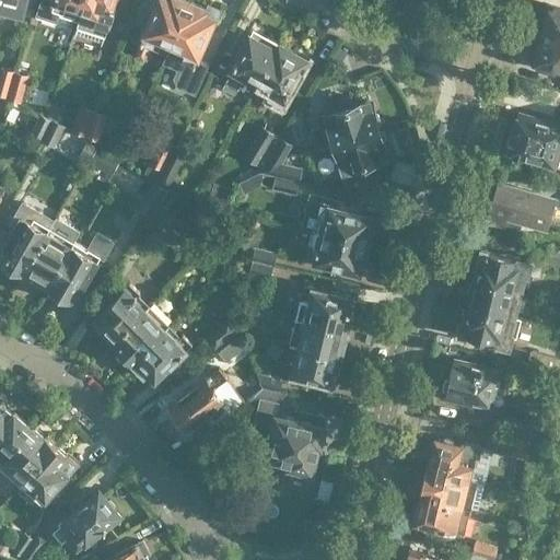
[(0,0),(0,13),(23,19),(26,0),(0,0)]
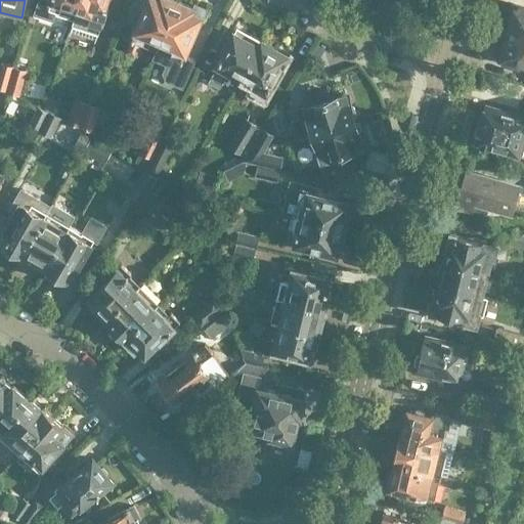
[(73,17),(78,0),(38,0),(34,13),(51,19),(53,11),(73,17)]
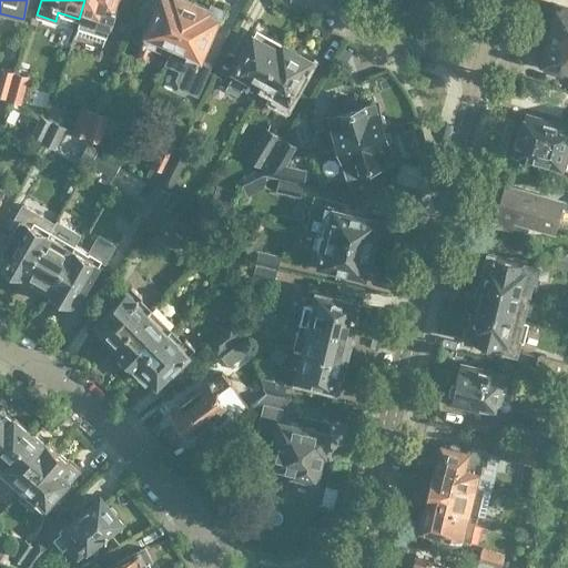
[(84,0),(79,19),(81,20),(75,38),(103,47),(115,8),(112,7),(114,0),(84,0)]
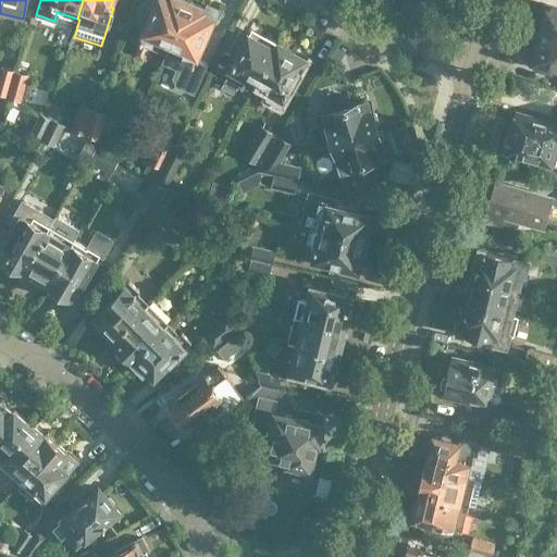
[(164,54),(188,2),(183,0),(152,0),(150,4),(153,7),(132,56),(138,58),(141,52),(146,54),(149,48),(164,54)]
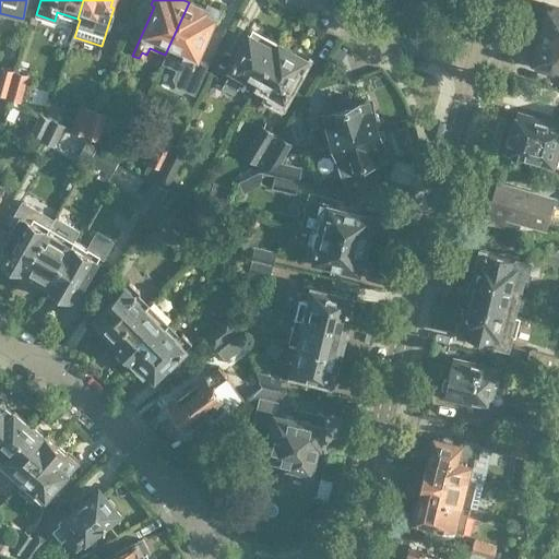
[(189,2),(165,55),(162,61),(178,69),(174,78),(177,85),(193,93),(204,67),(194,62),(209,30),(211,31),(216,20),(202,14),(204,9),(189,2)]
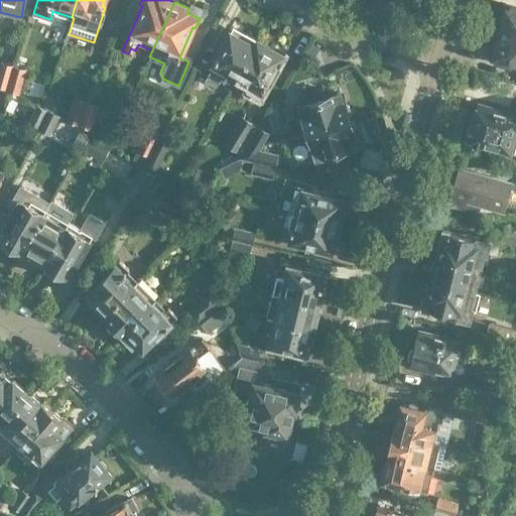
[(515,10),(505,7),(498,32),(515,36),(515,10)]
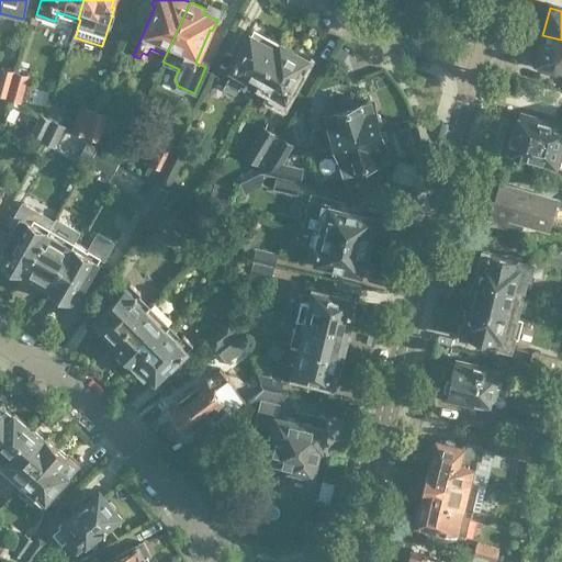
[(561,40),(542,35),(535,63),(561,69),(561,40)]
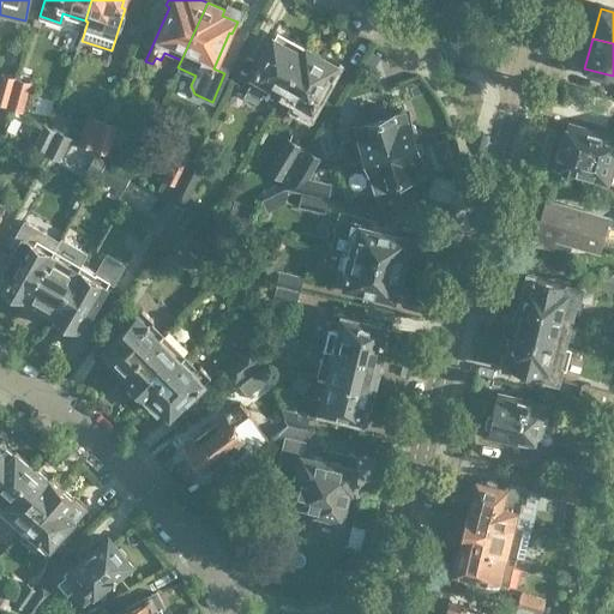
[(278,97),(305,52),(286,41),(283,44),(274,40),(248,83),(251,84),(245,95),(257,102),(264,89),(278,97)]
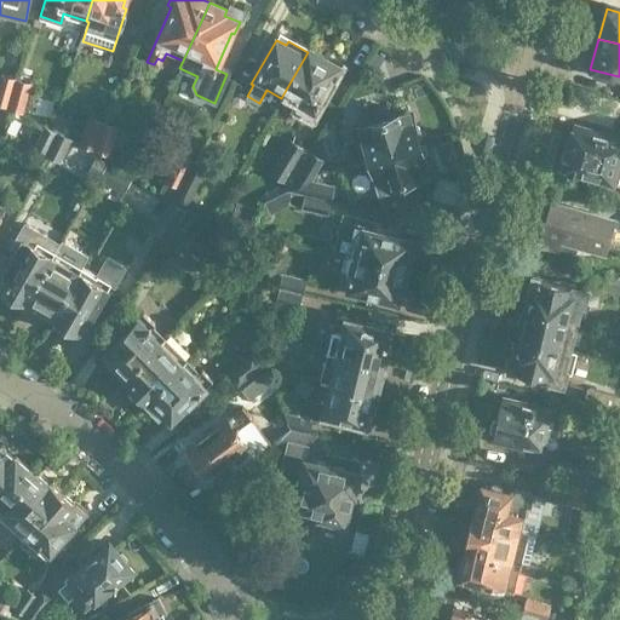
[(308,52),(281,98),(297,105),(296,108),(309,115),(333,72),(323,65),(326,62),(308,52)]
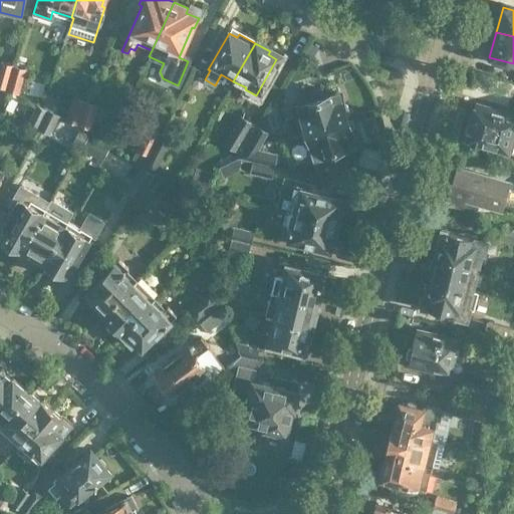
[(0,65),(0,85),(7,87),(13,64),(1,61),(0,65)]
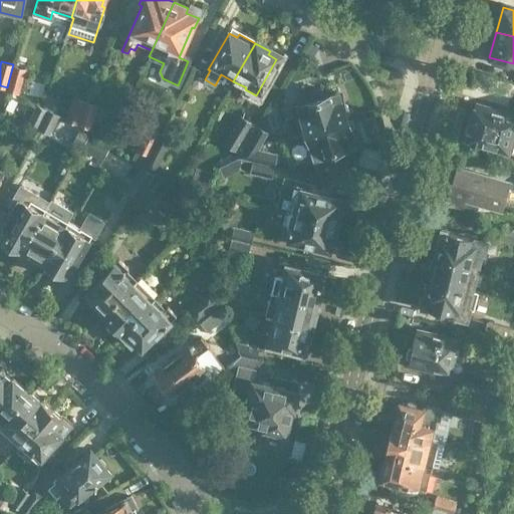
[(13,64),(7,87),(21,91),(27,68),(13,64)]
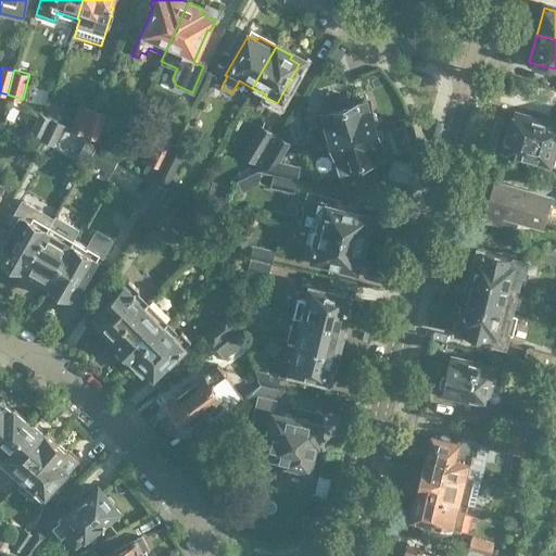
[(317,125),(308,127),(315,147),(332,141),(376,128),(367,100),(314,116),(317,125)]
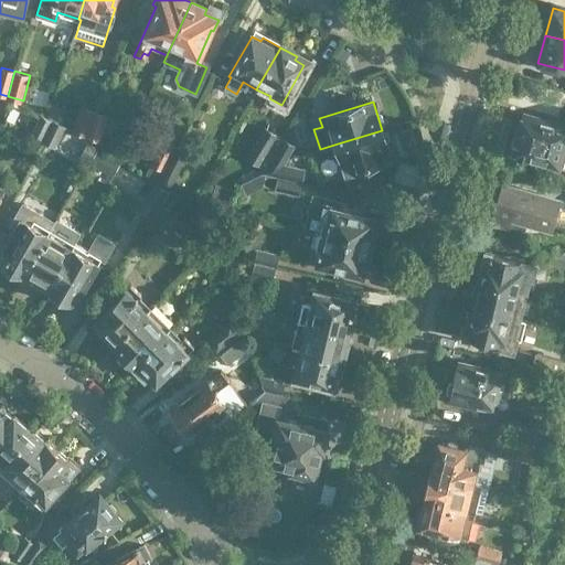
[(73,131),(85,136),(95,109),(82,105),(80,109),(72,106),(66,120),(75,124),(73,131)]
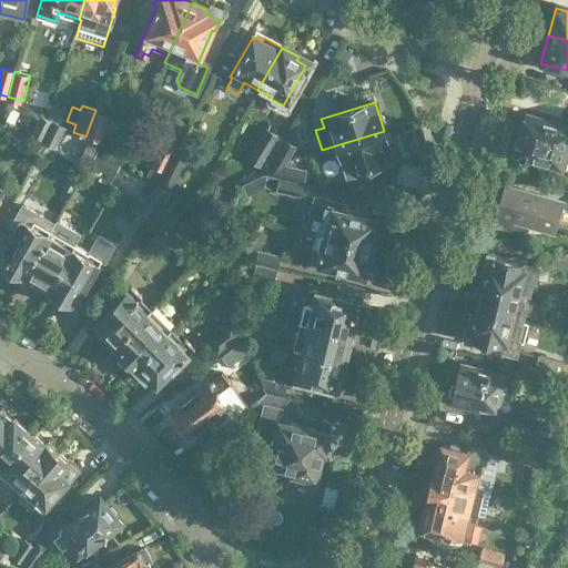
[(95,110),(85,137),(101,143),(111,117),(95,110)]
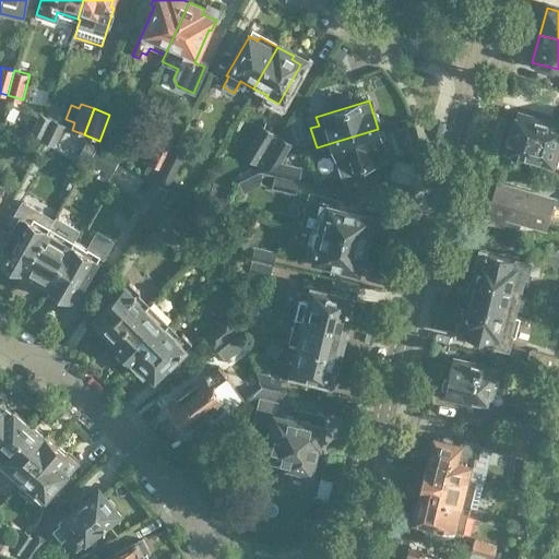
[(31,132),(42,139),(51,118),(42,113),(31,132)]
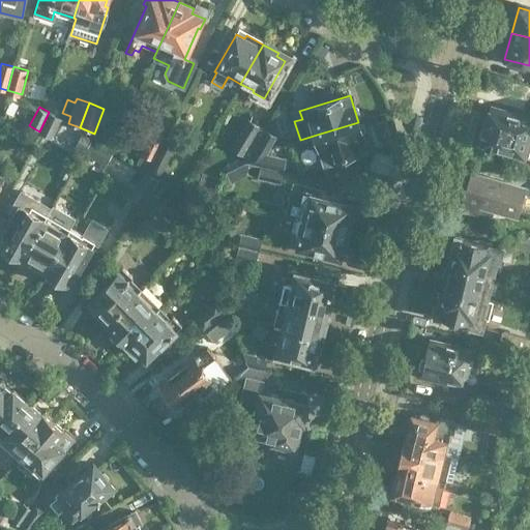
[(529,114),(528,120),(489,109),(484,124),(482,123),(478,139),(483,146),(497,150),(498,148),(504,150),(503,155),(523,160),(529,137),(529,136),(529,114)]
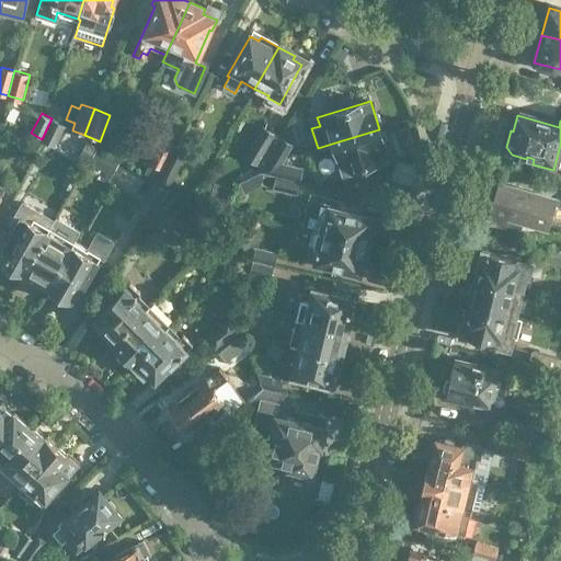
[(52,118),(42,139),(55,146),(66,126),(52,118)]
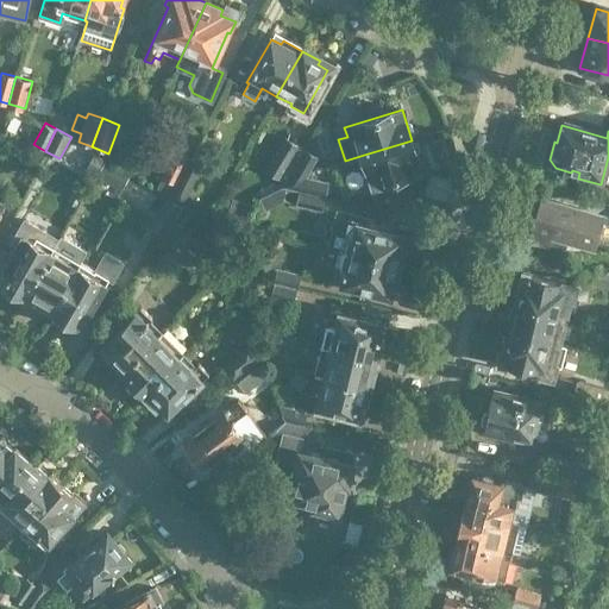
[(267,170),(278,177),(297,145),(284,137),(267,170)]
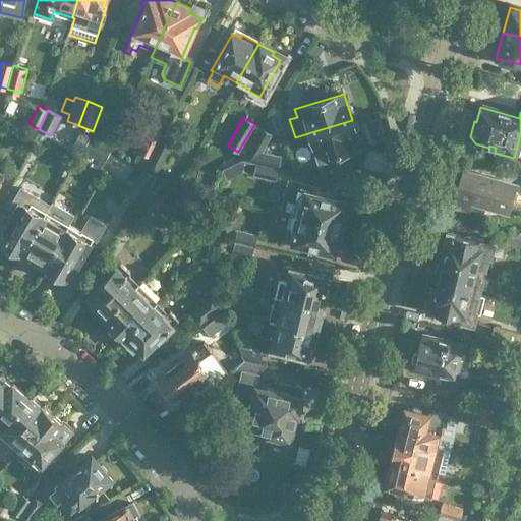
[(352,120),(311,132),(315,147),(311,149),(315,160),(360,147),(352,120)]
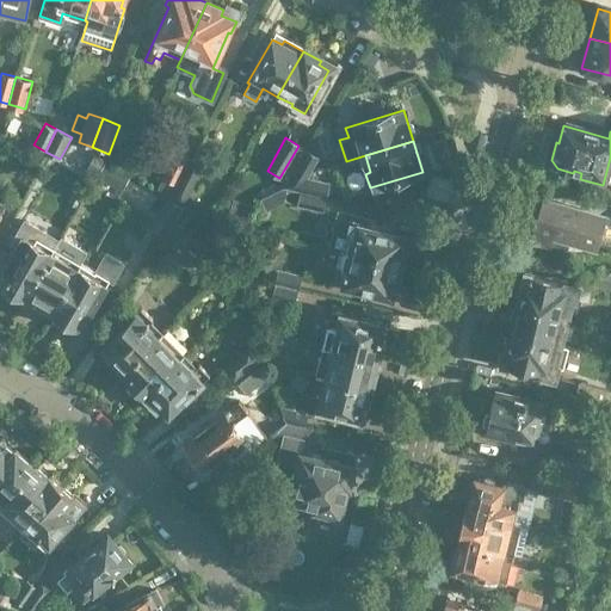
[(319,158),(298,146),(279,178),(285,181),(294,184),(307,176),(319,158)]
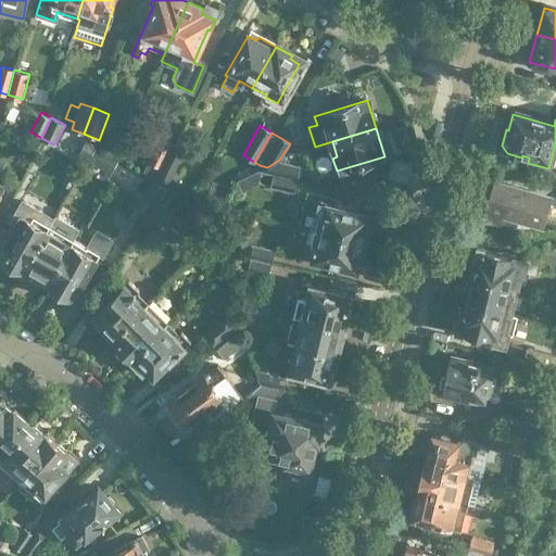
[(161,136),(142,172),(155,178),(156,176),(174,142),(161,136)]
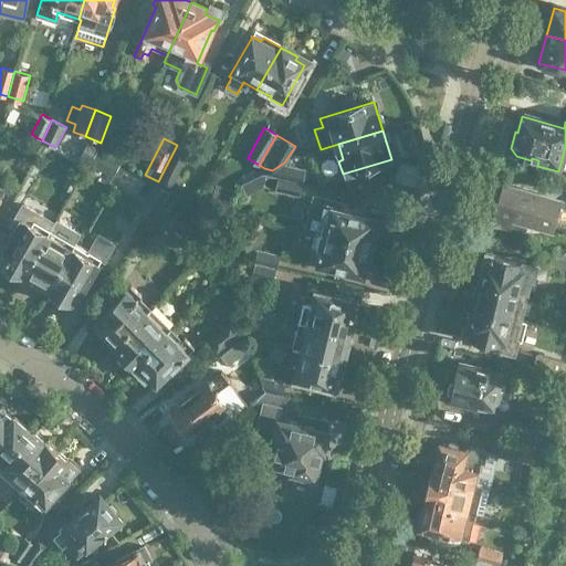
[(177,145),(159,179),(173,186),(190,152),(177,145)]
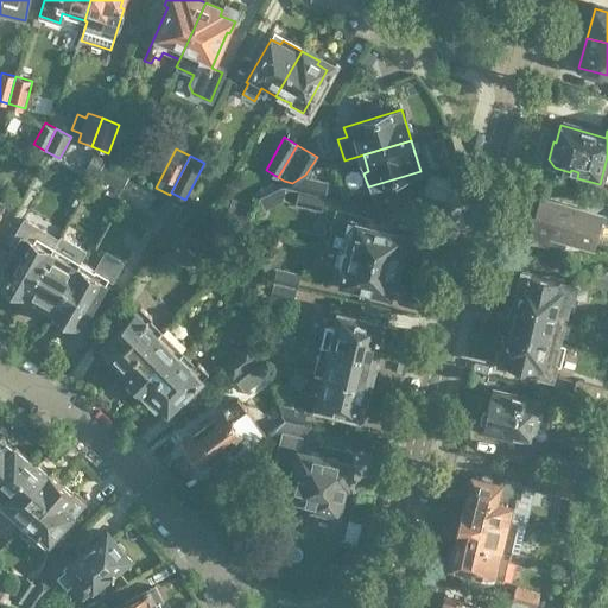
[(99,171),(106,176),(112,165),(105,160),(99,171)]
